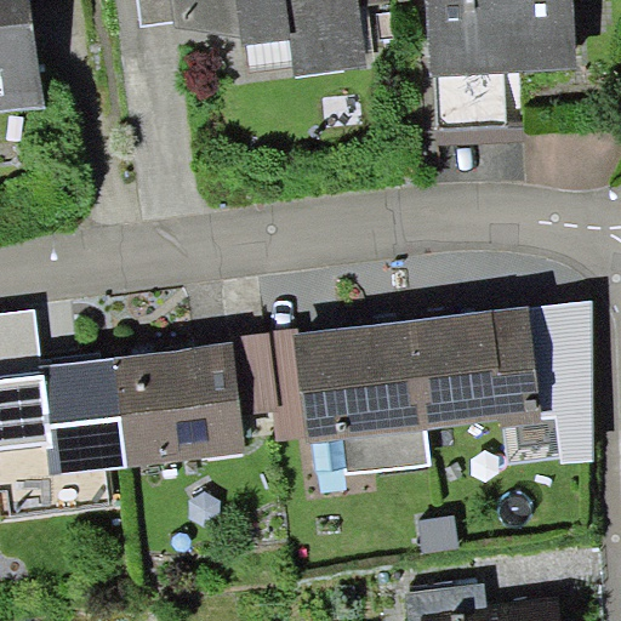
[(30,0),(0,0),(0,114),(46,108),(30,0)]
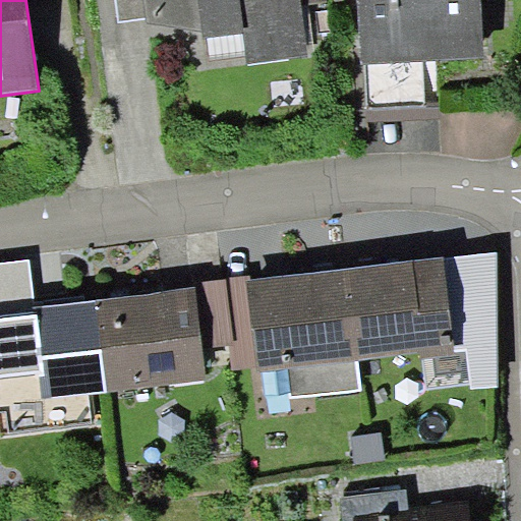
[(147,16),(143,0),(115,0),(119,20),(147,16)]
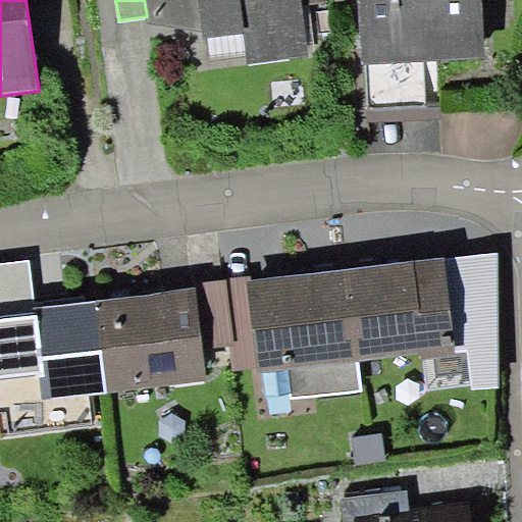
[(148,23),(203,31),(204,38),(208,38),(245,33),(247,51),(249,64),(309,57),(302,4),(328,1),(327,0),(144,0),(147,16),(148,23)]
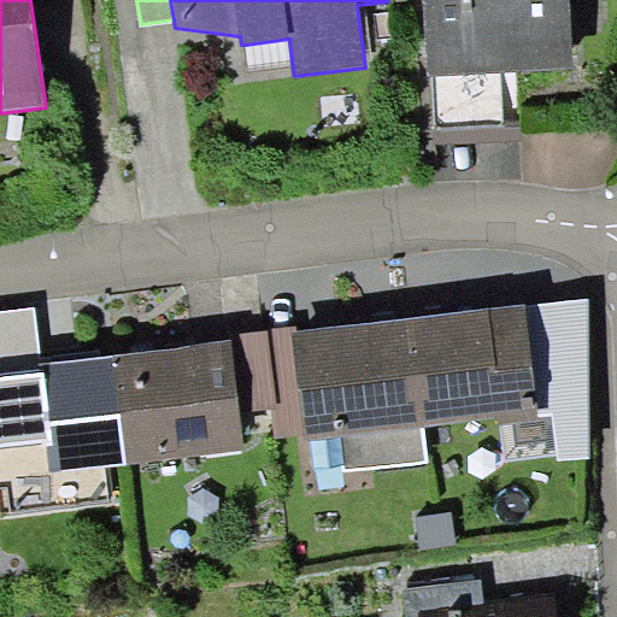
[(424,0),(428,76),(432,76),(517,71),(574,69),(569,0),(424,0)]
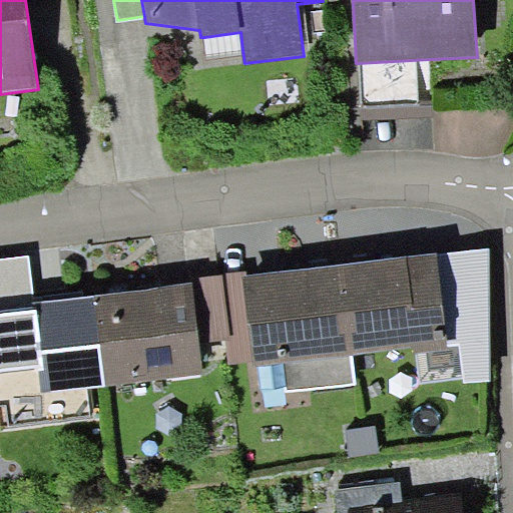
[(240,32),(204,37),(207,55),(242,50),(240,32)]
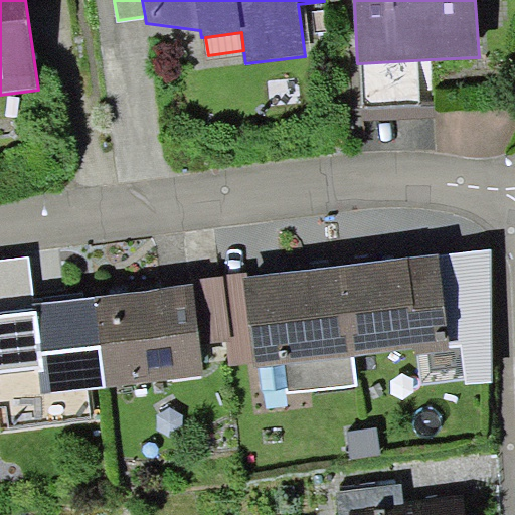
[(435,104),(432,59),(360,63),(362,108),(435,104)]
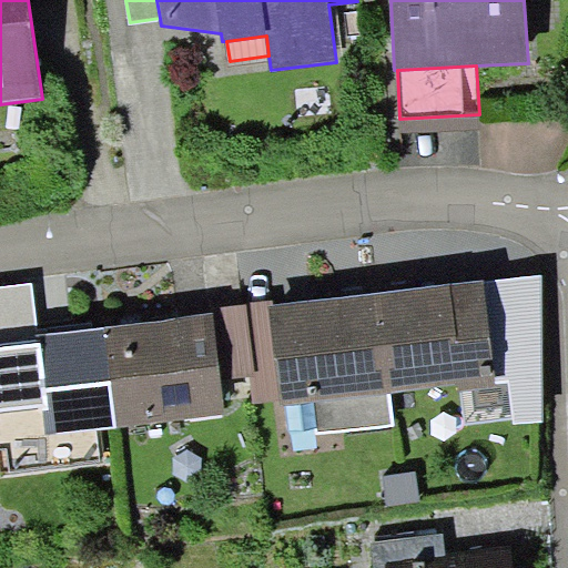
[(543,274),(484,282),(496,383),(509,382),(514,425),(545,422),(543,274)]
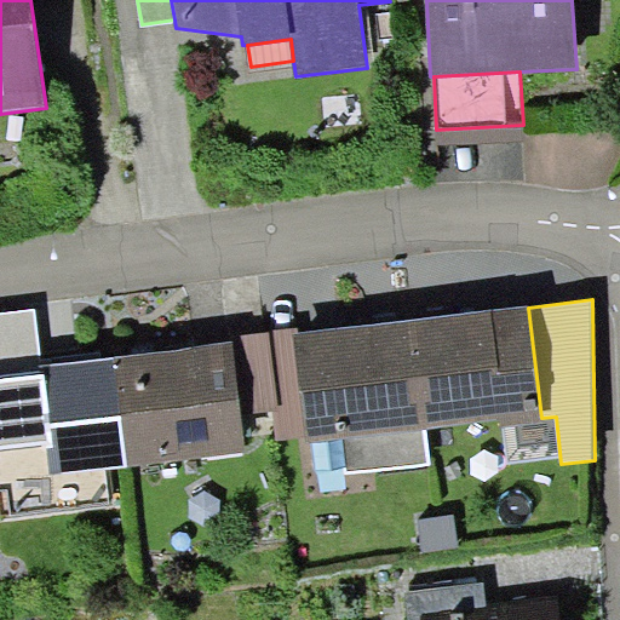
[(527,303),(411,317),(426,426),(500,418),(501,426),(543,422),(541,418),(528,308),(527,303)]
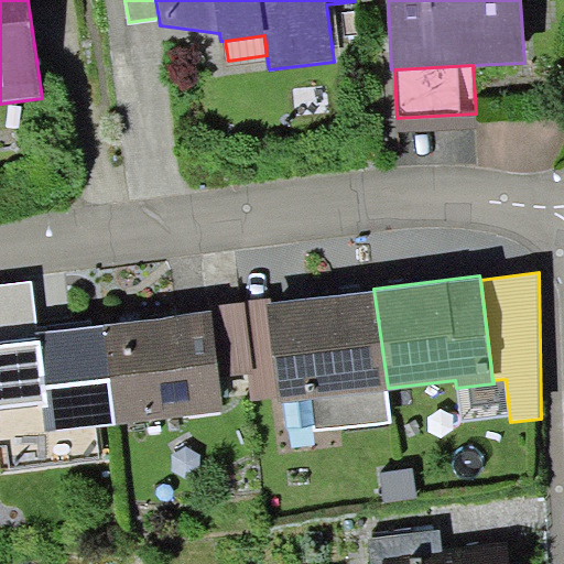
[(33,282),(0,284),(0,342),(34,338),(33,332),(39,332),(33,282)]
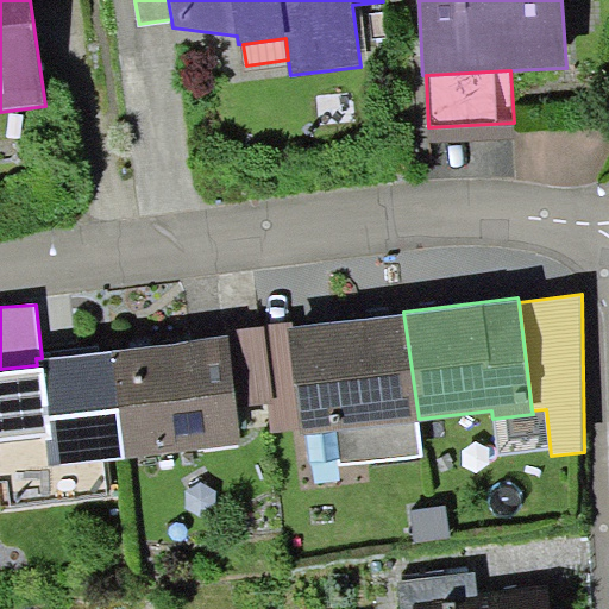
[(337,429),(419,419),(403,312),(288,327),(301,429),(302,434),(337,429)]
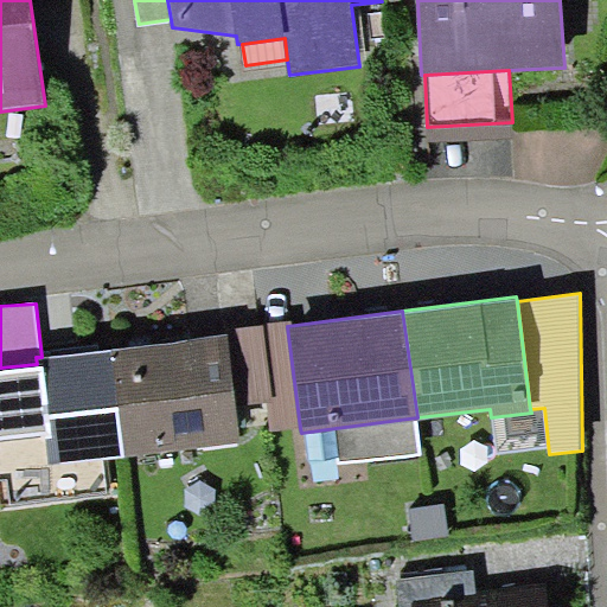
[(225,328),(225,334),(228,334),(237,406),(268,401),(272,430),(300,428),(287,326),(286,321),(225,328)]
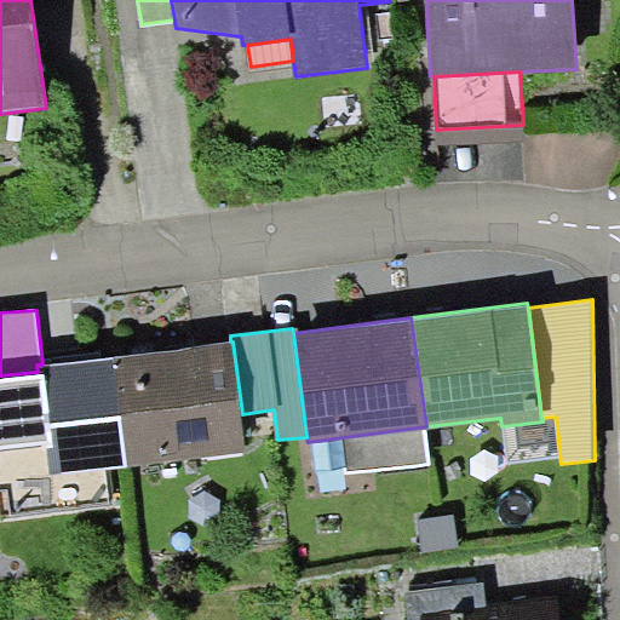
[(230,342),(112,356),(126,465),(246,451),(242,414),(233,342),(230,342)]
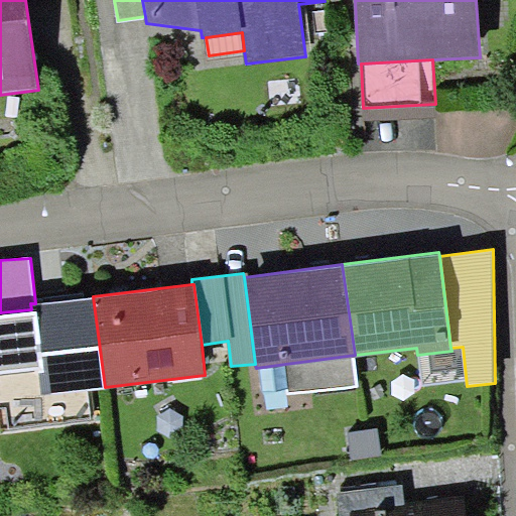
[(87,389),(105,387),(93,296),(35,303),(30,303),(31,309),(38,369),(41,394),(87,389)]
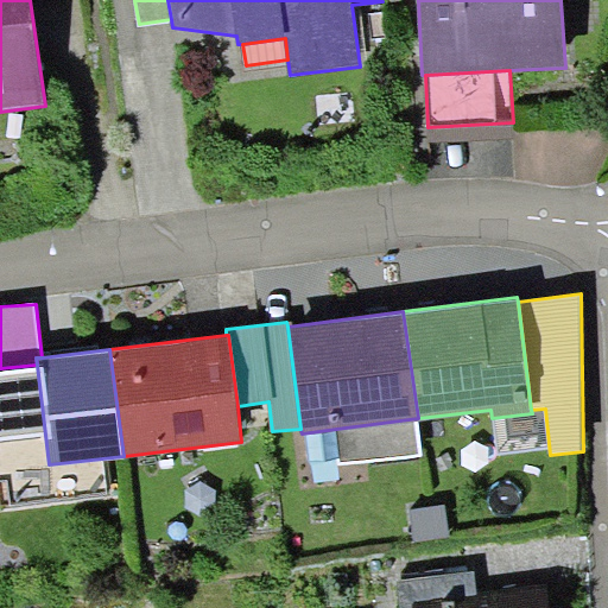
[(0,439),(45,435),(37,365),(0,368),(0,439)]
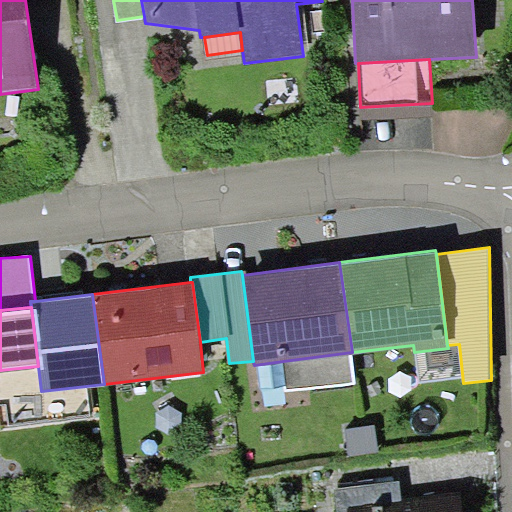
[(352,352),(283,361),(287,389),(355,382),(352,352)]
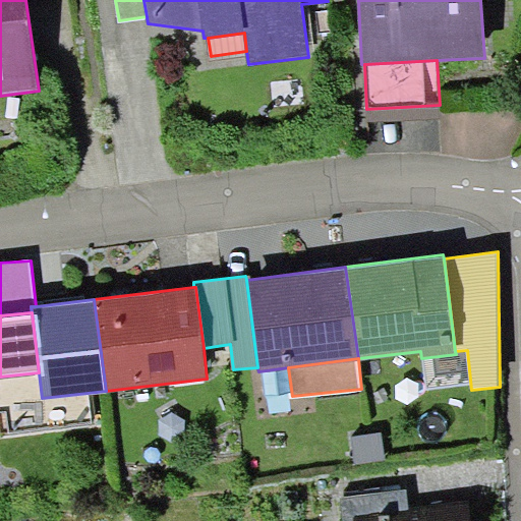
[(92,422),(88,393),(42,398),(39,372),(0,377),(0,425),(1,435),(92,422)]
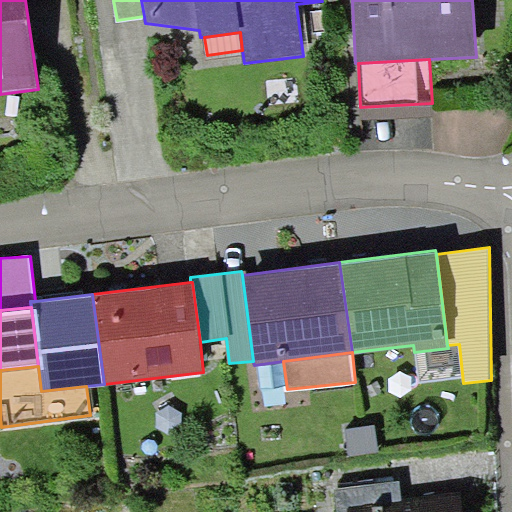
[(377,425),(345,429),(348,454),(379,451),(377,425)]
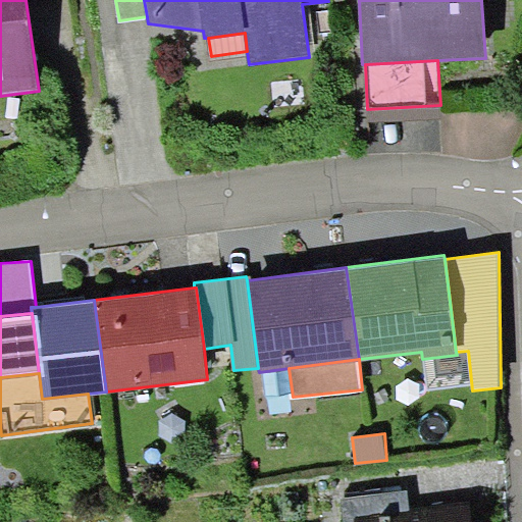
[(410,521),(407,491),(341,499),(344,521),(410,521)]
